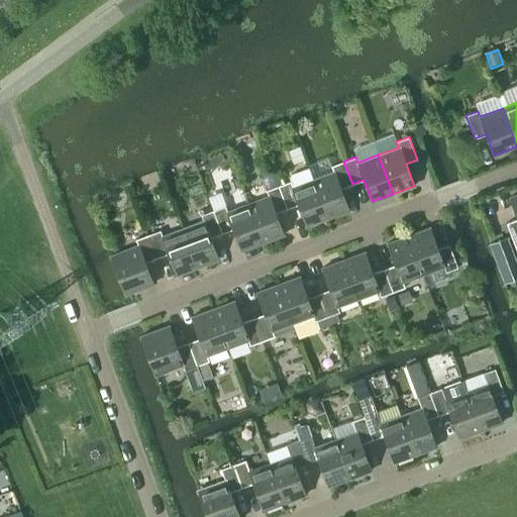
[(313,179),(327,218),(348,210),(340,189),(352,184),(343,162),(331,166),(333,172),(313,179)]
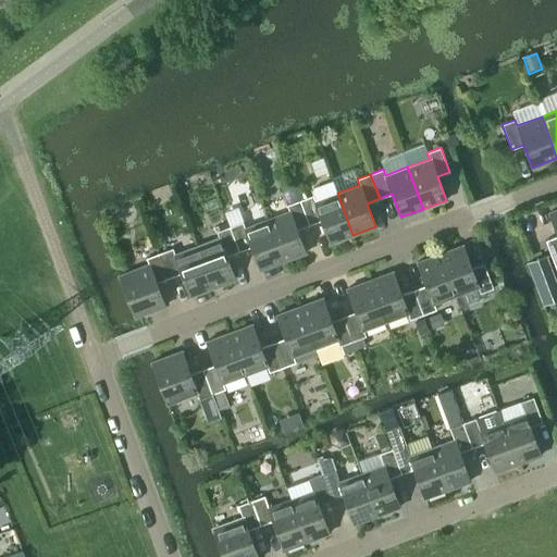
[(299,200),(309,225),(321,220),(330,244),(353,235),(337,193),(333,181),(313,188),(312,195),(299,200)]
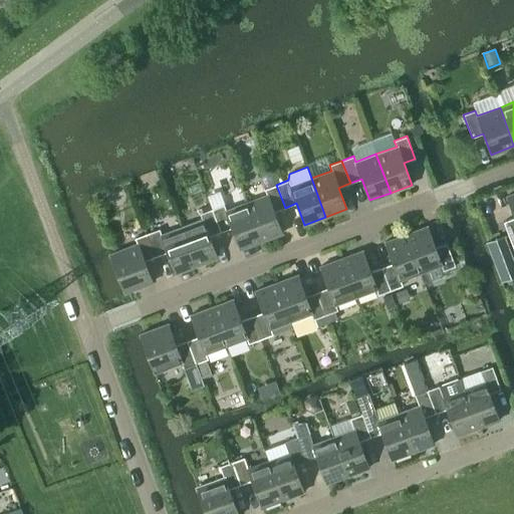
[(246,203),(261,241),(282,233),(274,212),(285,208),(276,185),(264,189),(266,195),(246,203)]
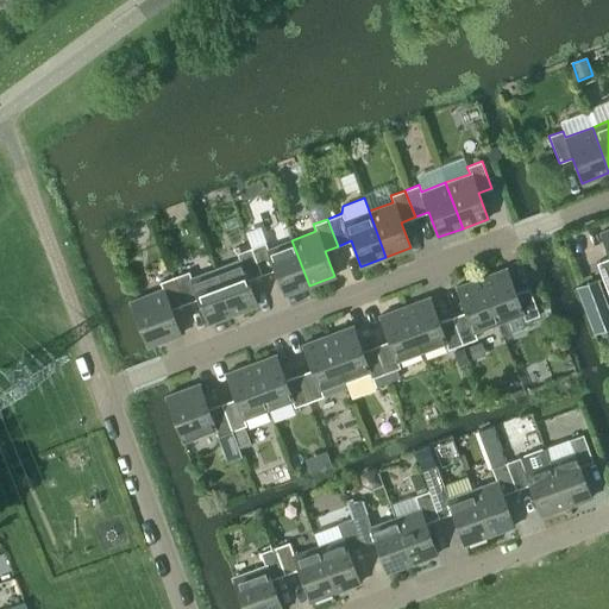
[(608,228),(600,232),(608,257),(596,263),(607,290),(608,288),(608,228)]
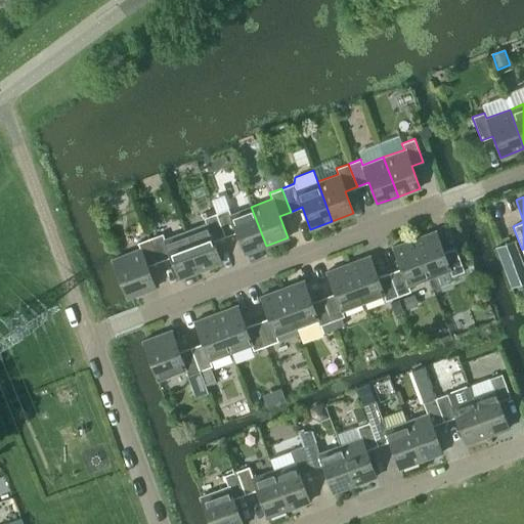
[(216,213),(224,236),(236,232),(245,254),(266,246),(251,207),(230,214),(228,209),(216,213)]
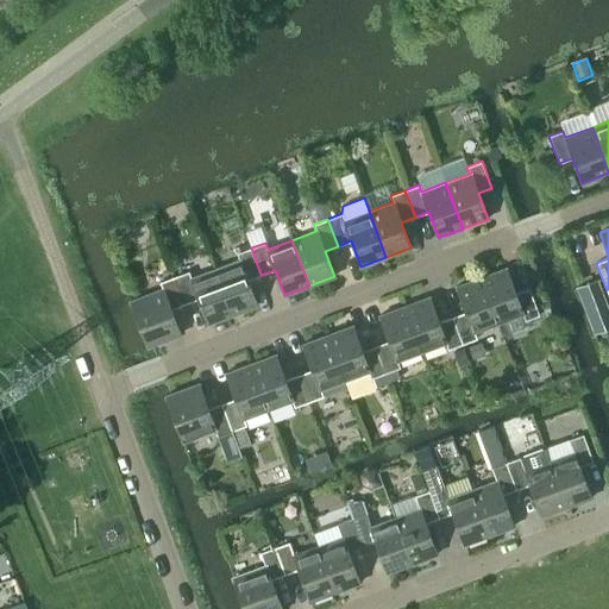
[(215,269),(232,314),(257,305),(248,280),(261,275),(251,248),(237,253),(239,259),(215,269)]
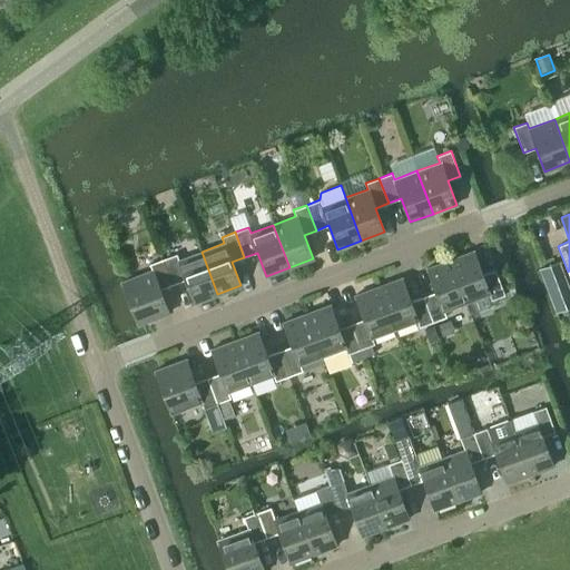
[(473,251),(450,259),(467,302),(489,294),(491,300),(504,295),(495,269),(482,274),(473,251)]
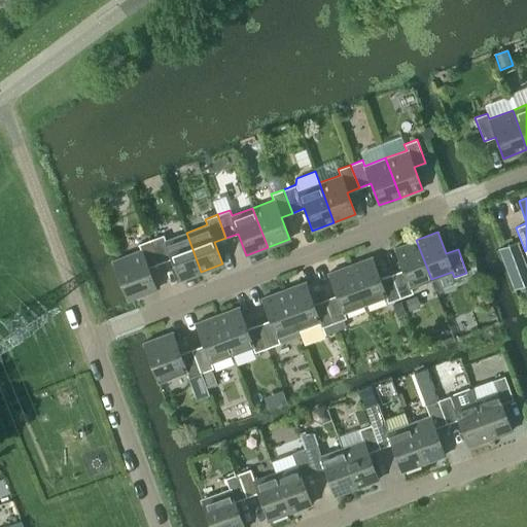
[(150,239),(160,262),(171,258),(179,280),(201,272),(186,233),(166,240),(163,235),(150,239)]
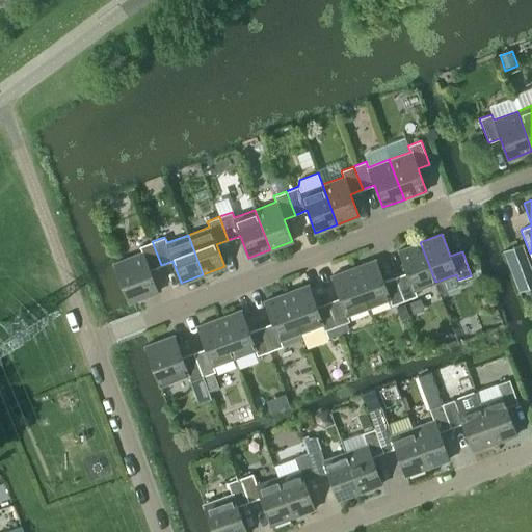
[(128,302),(132,301),(158,292),(150,269),(161,265),(152,241),(139,246),(141,253),(113,263),(128,302)]
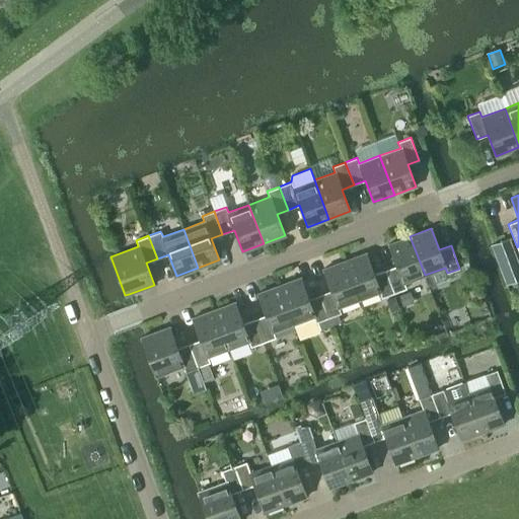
[(396,266),(385,270),(394,293),(406,289),(404,283),(425,275),(410,236),(388,244),(396,266)]
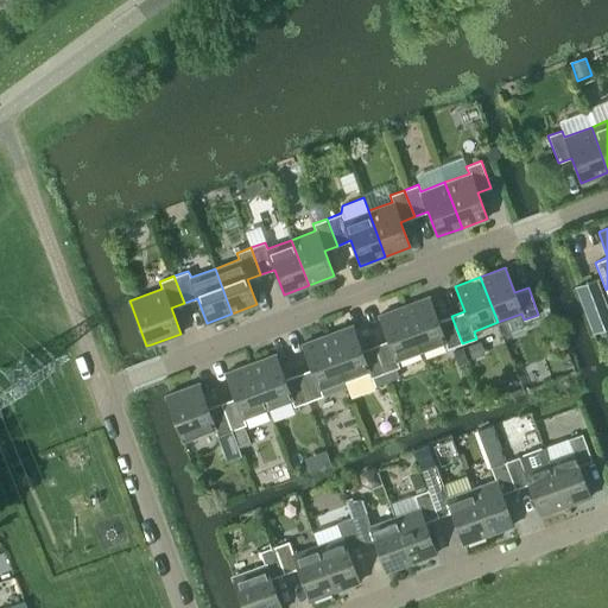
[(584,310),(589,308),(605,302),(596,279),(581,285),(576,287),(584,310)]
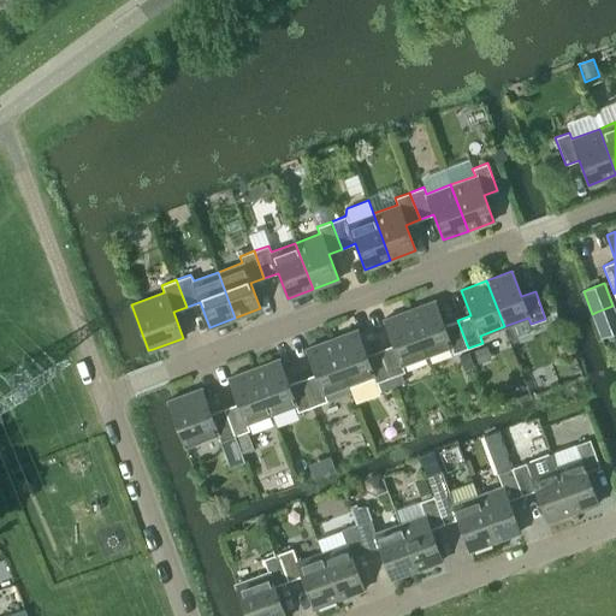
[(468,348),(457,320),(444,326),(434,300),(409,309),(426,355),(450,347),(452,354),(468,348)]
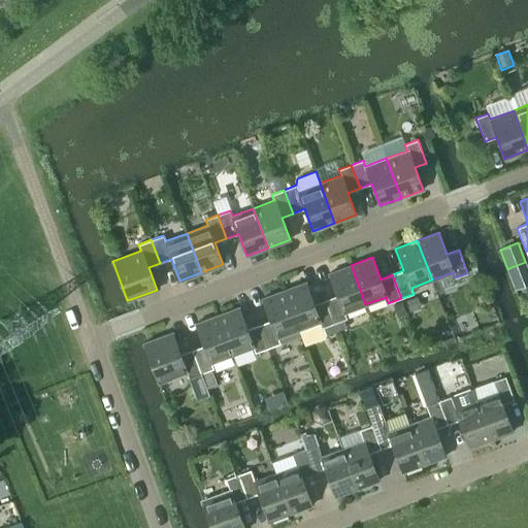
[(337,295),(325,300),(334,323),(347,319),(344,312),(365,304),(351,265),(329,273),(337,295)]
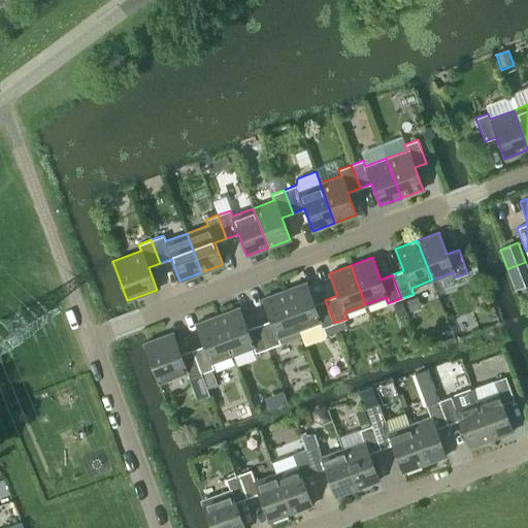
[(334,323),(325,300),(314,304),(305,282),(284,290),(298,330),(320,322),(322,328),(334,323)]
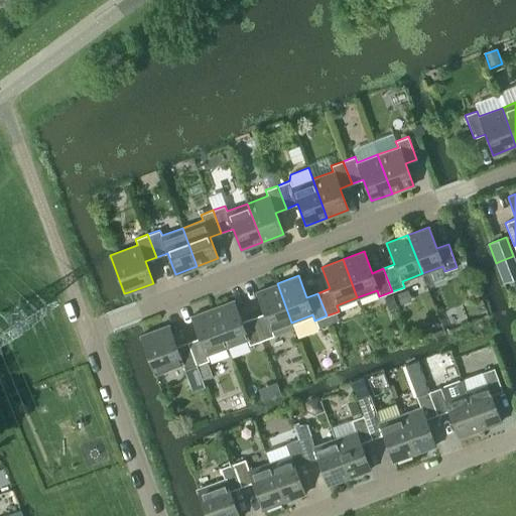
[(264,313),(253,317),(261,341),(273,336),(271,330),(291,323),(277,283),(256,291),(264,313)]
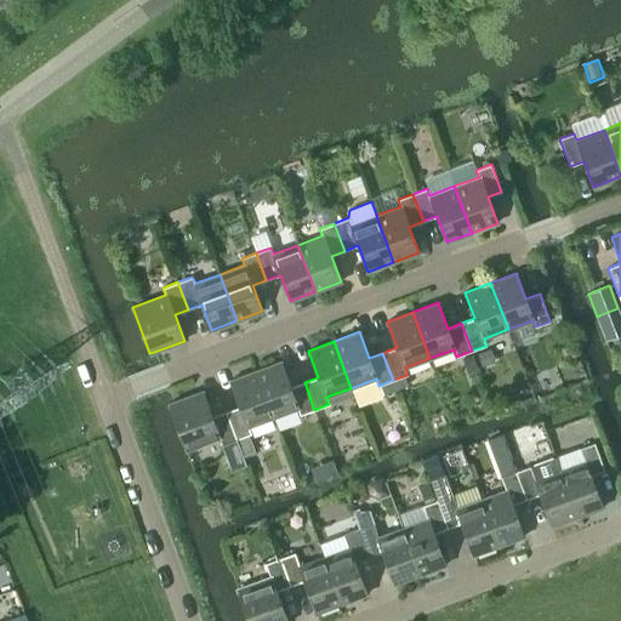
[(486,351),(478,353),(483,366),(491,363),(486,351)]
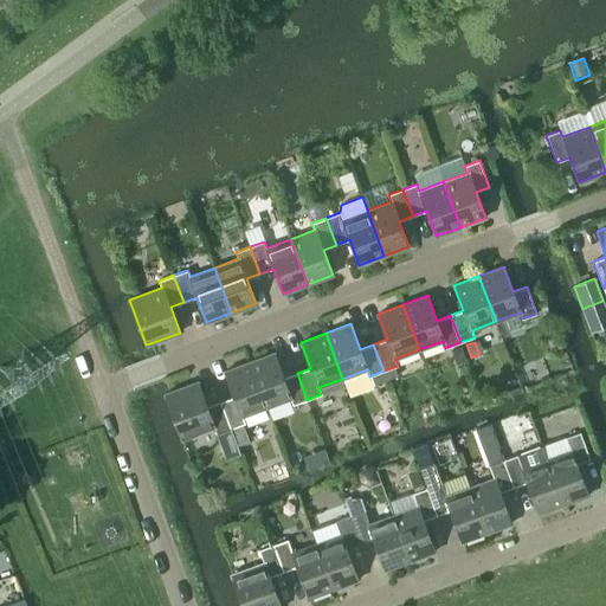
[(466,360),(462,346),(455,349),(459,362),(466,360)]
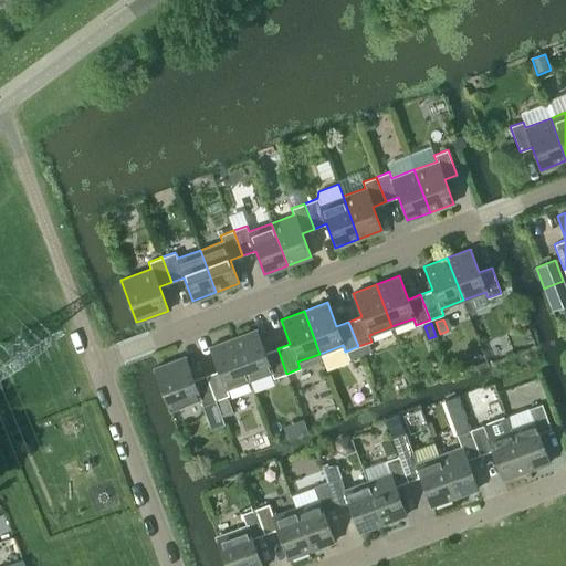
[(286,374),(278,348),(264,353),(255,329),(232,338),(249,380),(271,371),(273,378),(286,374)]
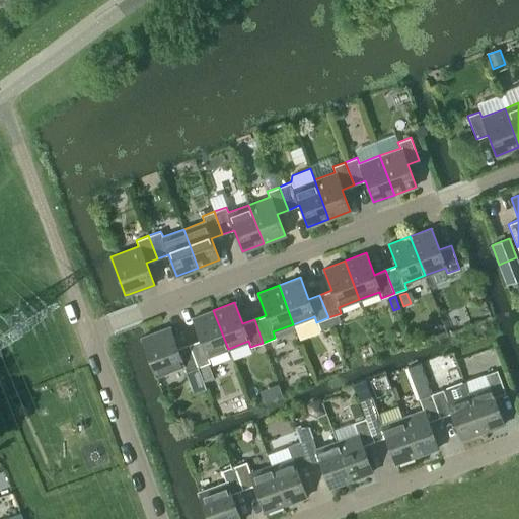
[(200,340),(189,344),(198,367),(210,362),(208,357),(228,349),(213,310),(192,318),(200,340)]
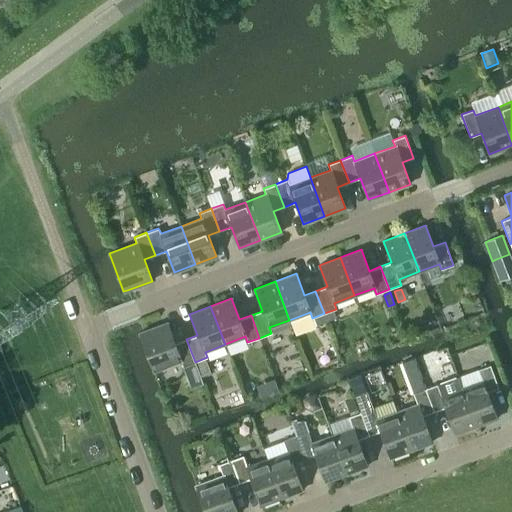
[(167,322),(143,331),(139,333),(153,371),(180,361),(183,366),(195,362),(186,339),(175,343),(167,322)]
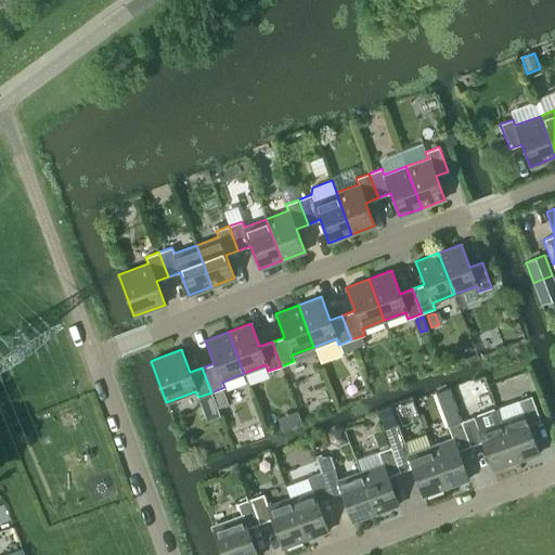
[(500,421),(515,462),(539,453),(528,425),(540,421),(531,396),(518,400),(523,412),(500,421)]
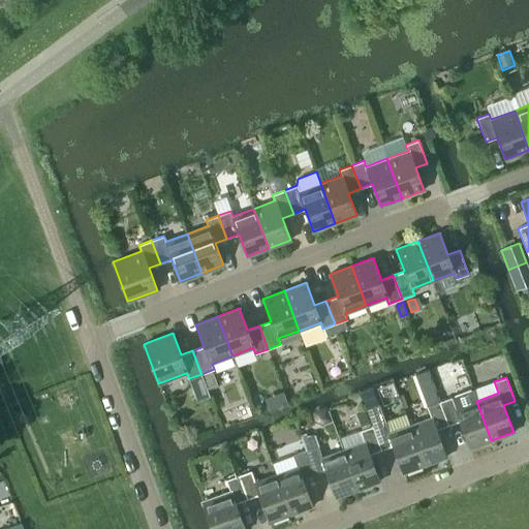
[(362,396),(367,408),(378,403),(374,392),(372,387),(361,392),(362,396)]
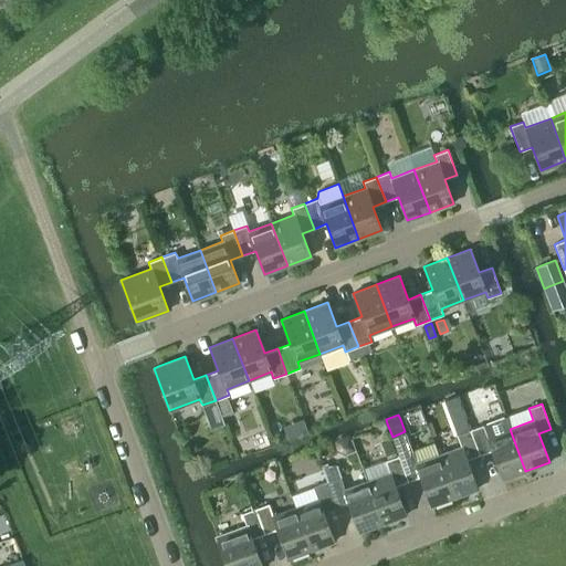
[(470,430),(479,454),(492,450),(502,480),(525,471),(510,429),(488,437),(483,425),(470,430)]
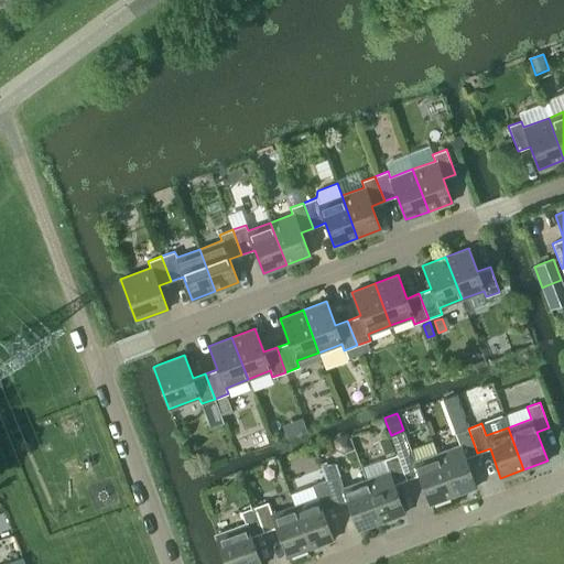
[(459,445),(437,453),(453,496),(476,487),(465,457),(477,453),(468,429),(455,433),(459,445)]
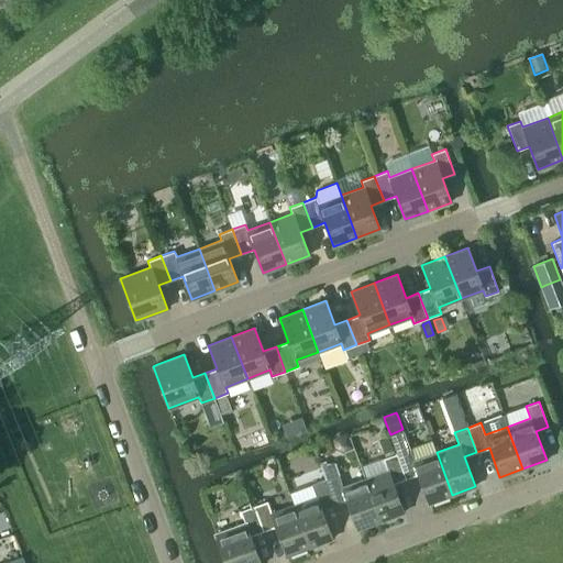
[(396,453),(405,478),(418,474),(429,504),(452,495),(437,452),(414,461),(409,449),(403,429),(390,434),(389,434),(396,453)]
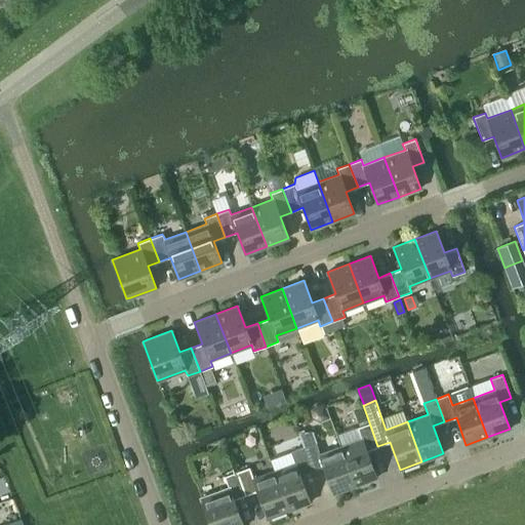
[(366,419),(362,408),(354,411),(359,422),(366,419)]
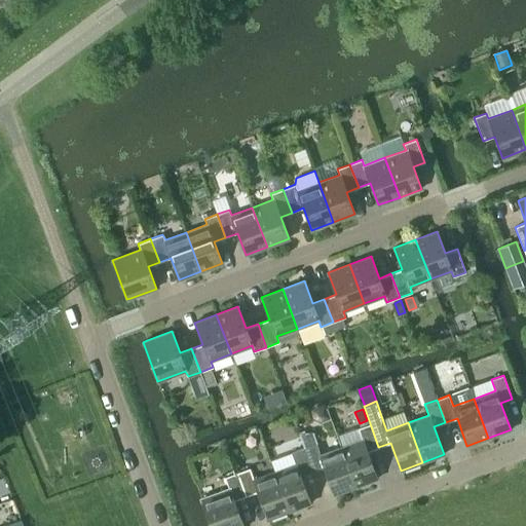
[(277,455),(305,445),(297,422),(278,429),(282,441),(273,444),(277,455)]
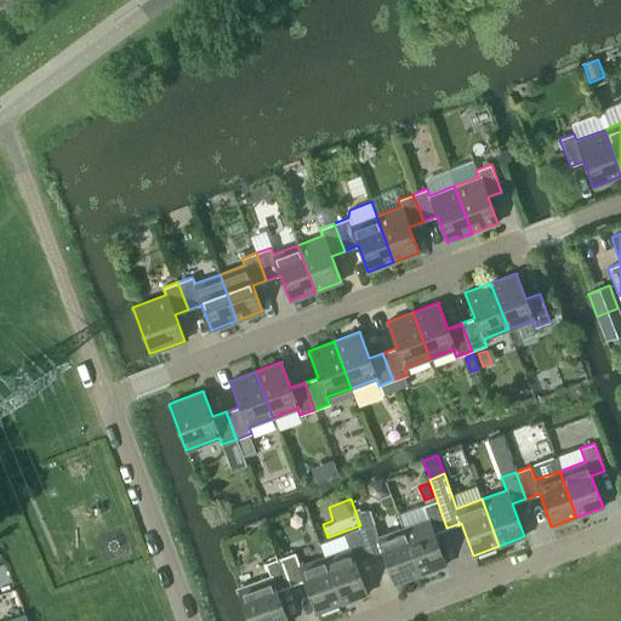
[(403,528),(420,575),(445,565),(433,533),(446,528),(437,500),(422,506),(427,519),(403,528)]
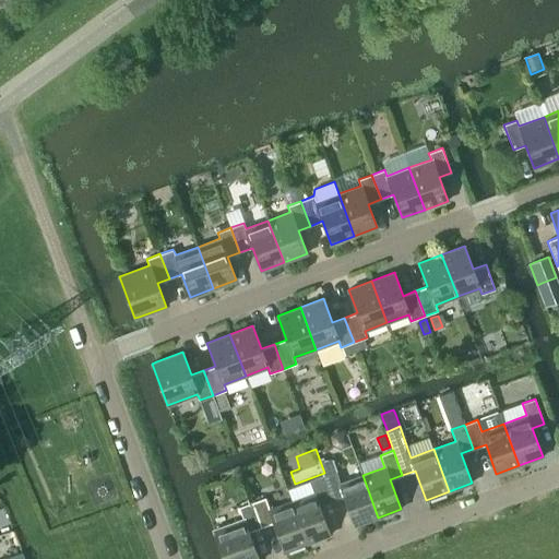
[(322,476),(332,501),(344,497),(355,525),(378,518),(363,475),(341,484),(335,472),(322,476)]
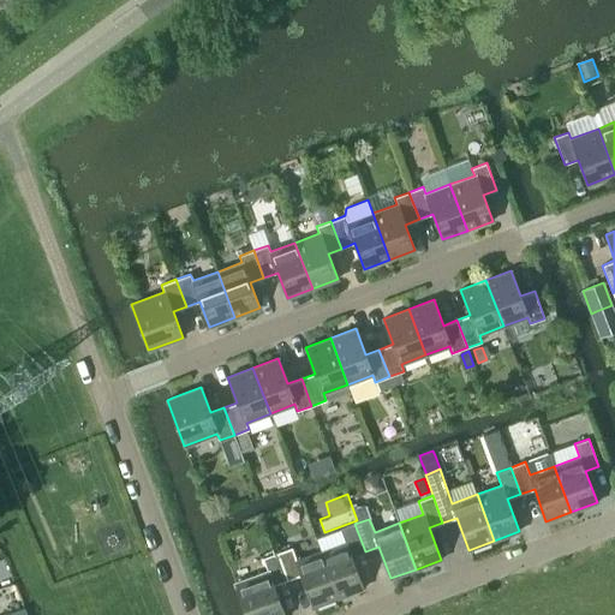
[(321,551),(338,597),(363,589),(352,556),(365,551),(354,524),(340,529),(345,542),(321,551)]
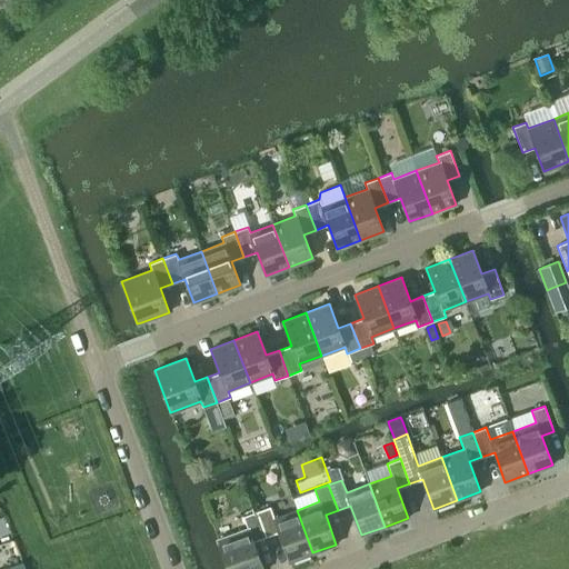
[(270,506),(257,511),(266,537),(278,531),(289,561),(312,552),(297,510),(275,518),(270,506)]
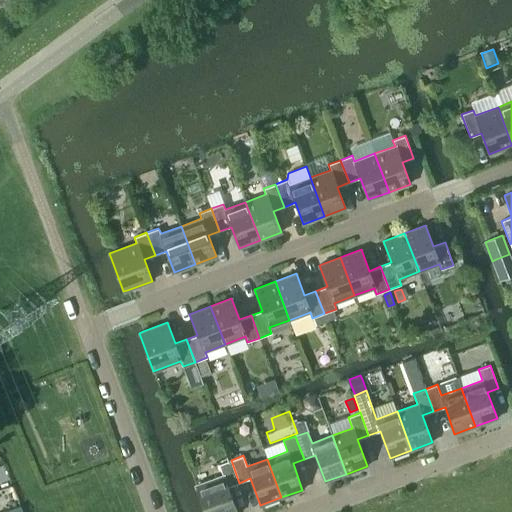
[(223,475),(196,485),(195,485),(204,511),(236,511),(228,487),(239,483),(231,460),(219,464),(223,475)]
